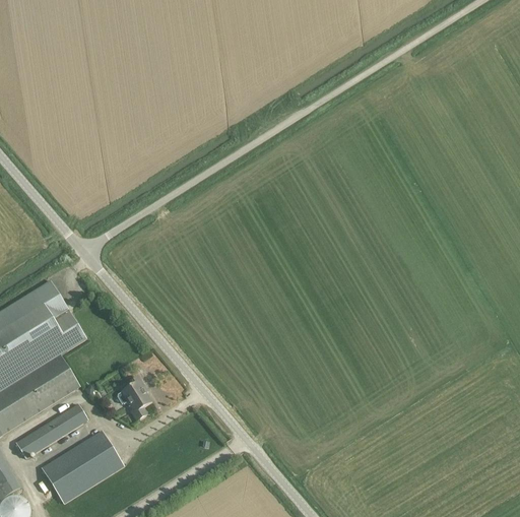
[(51,279),(0,311),(0,434),(1,435),(80,386),(61,354),(87,338),(51,279)]
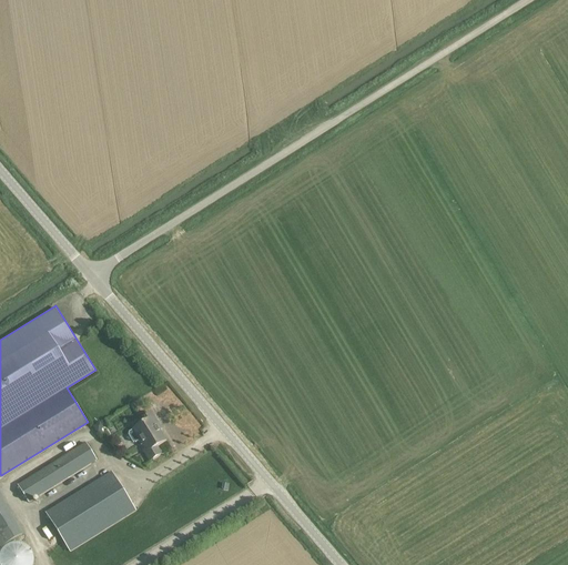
[(159,423),(151,411),(140,417),(142,422),(130,430),(129,432),(133,440),(135,440),(140,437),(145,446),(143,449),(150,458),(152,457),(161,452),(156,444),(165,439),(159,427),(158,429),(155,425),(159,423)]
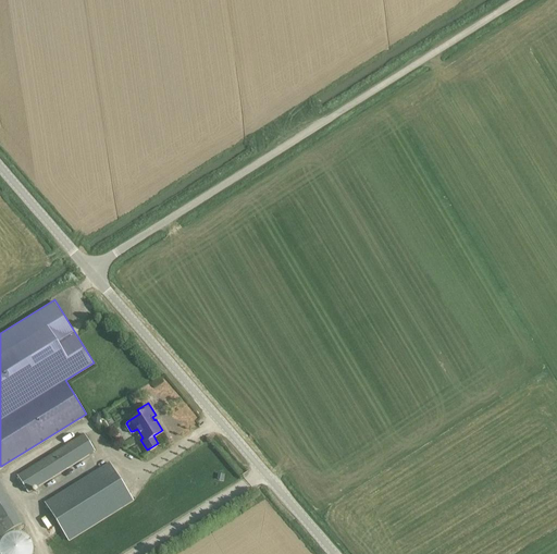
[(242,404),(236,408),(243,417),(248,413),(242,404)]
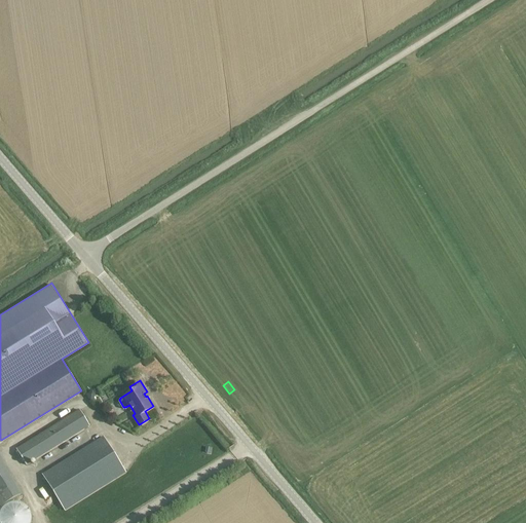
[(92,387),(86,393),(90,399),(94,397),(95,391),(92,387)]
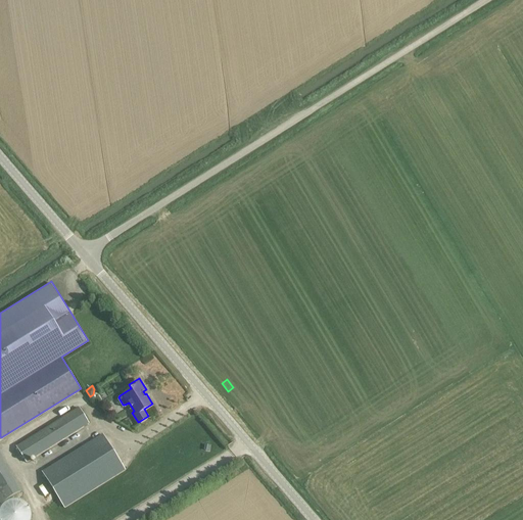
[(89,421),(79,405),(16,443),(27,460),(89,421)]
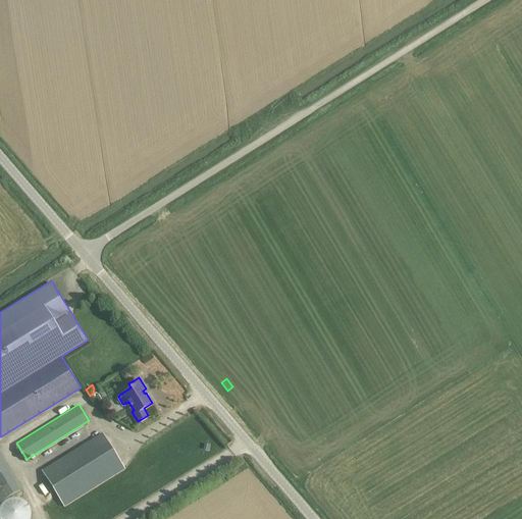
[(124,467),(102,431),(42,468),(64,504),(124,467)]
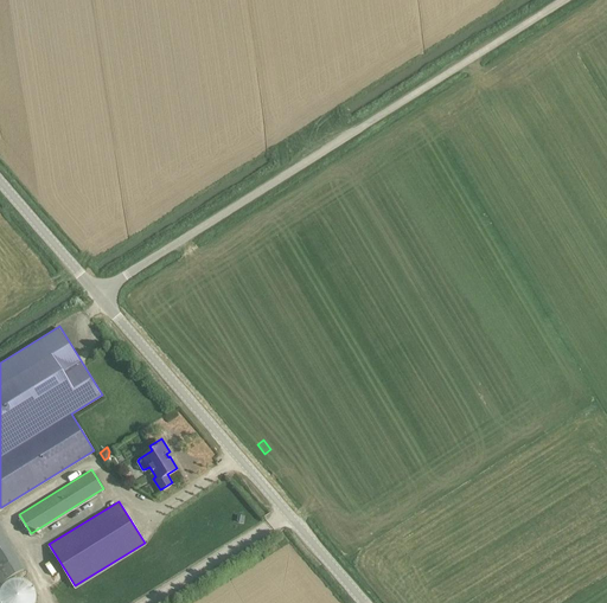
[(0,543),(0,582),(24,568),(6,540),(0,543)]
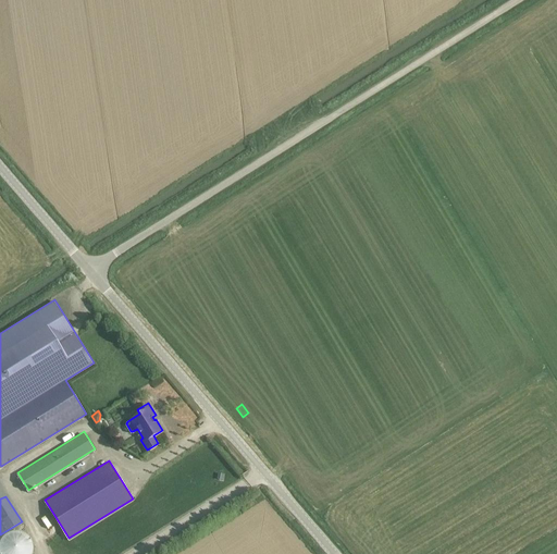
[(33,549),(33,545),(32,542),(32,539),(29,537),(27,534),(25,532),(22,531),(19,530),(15,530),(12,530),(10,531),(7,532),(4,534),(2,538),(1,540),(0,542),(0,550),(1,553),(29,553),(32,552),(33,549)]
